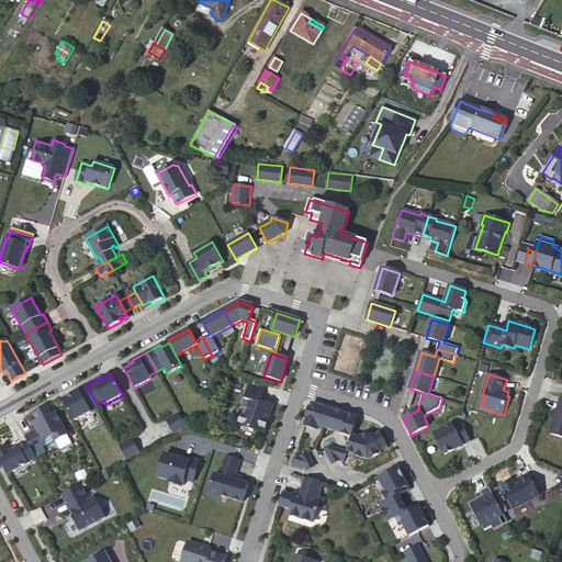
[(72,395),(63,400),(75,420),(91,412),(89,408),(97,404),(86,384),(71,393),(72,395)]
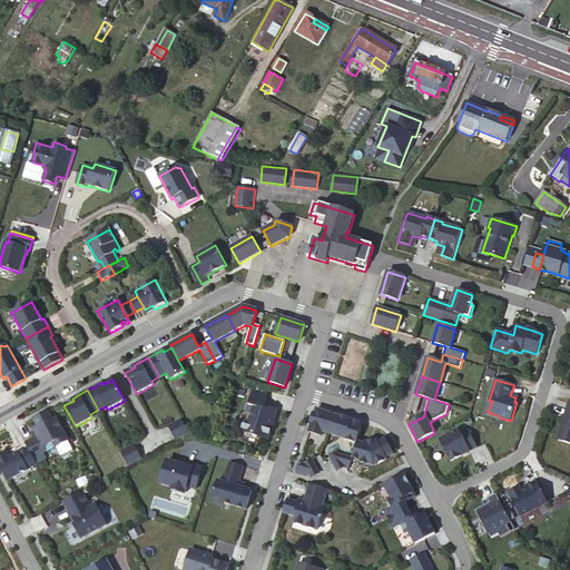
[(268,440),(277,410),(271,408),(267,410),(263,409),(267,395),(253,391),(248,405),(254,406),(249,420),(245,422),(242,432),(268,440)]
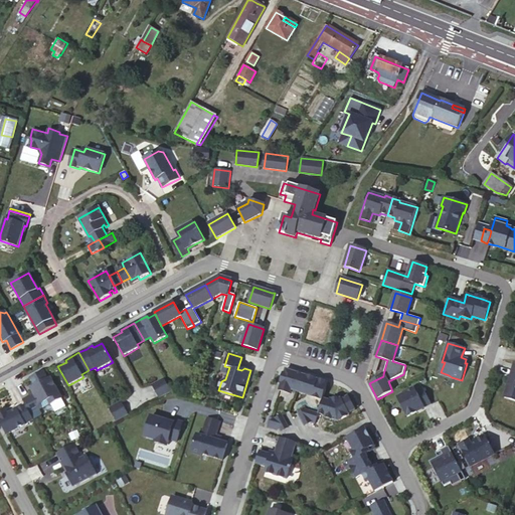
[(514,363),(504,398),(514,400),(514,363)]
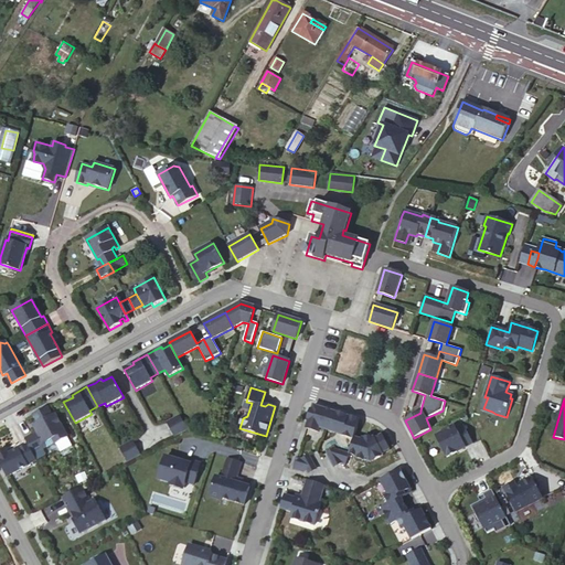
[(331,411),(313,405),(307,428),(319,432),(320,428),(326,429),(331,432),(337,413),(331,411)]
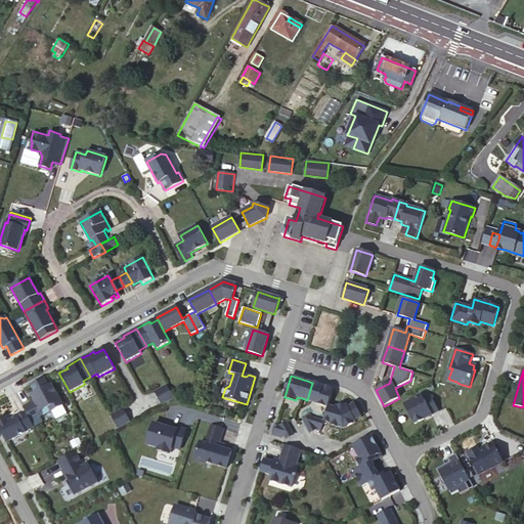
[(62,405),(52,385),(48,386),(44,379),(32,386),(36,393),(32,395),(35,401),(24,407),(26,412),(31,421),(39,417),(37,413),(41,411),(49,407),(51,411),(62,405)]
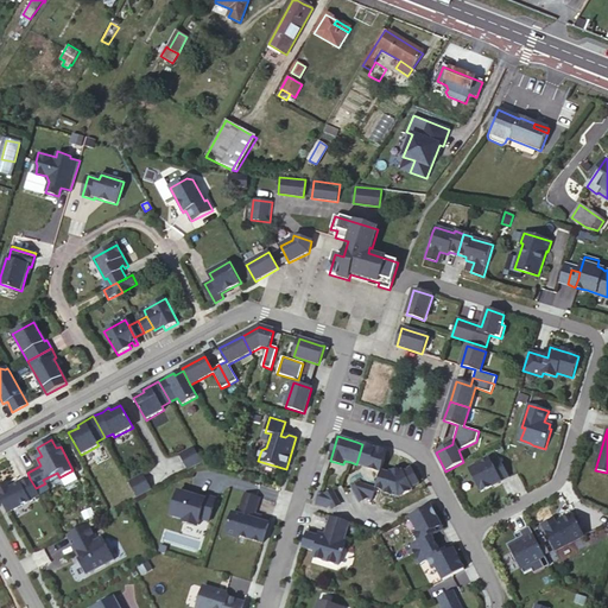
[(387,451),(362,444),(356,464),(360,466),(361,463),(365,464),(367,468),(381,472),(381,470),(387,451)]
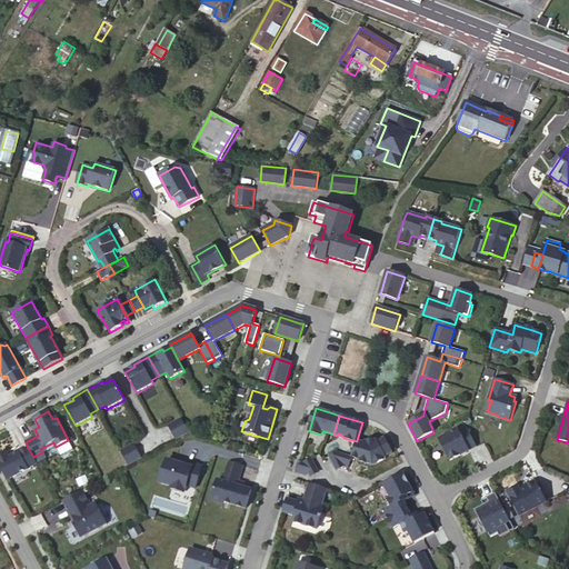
[(180,417),(167,425),(175,439),(189,431),(180,417)]
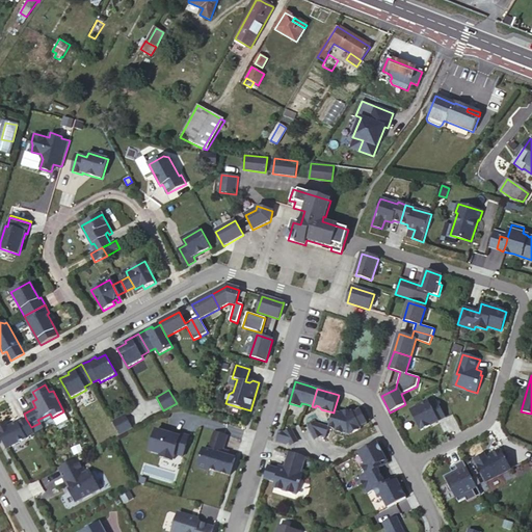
[(428,402),(410,410),(421,430),(430,425),(429,423),(437,420),(437,421),(445,417),(436,401),(430,404),(428,402)]
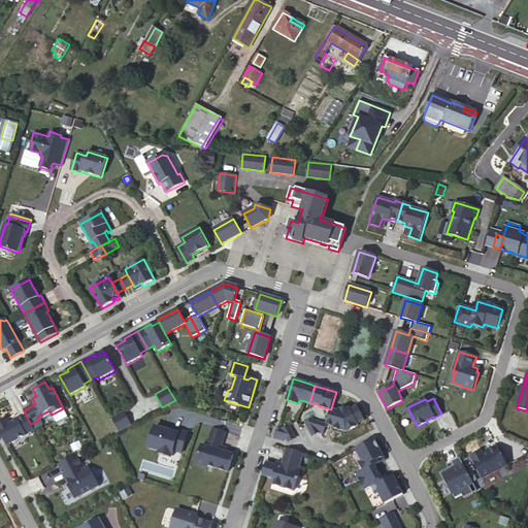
[(326,423),(333,426),(333,427),(347,431),(358,425),(357,424),(364,420),(357,406),(350,409),(349,408),(344,410),(339,409),(338,410),(331,408),(331,409),(326,423)]
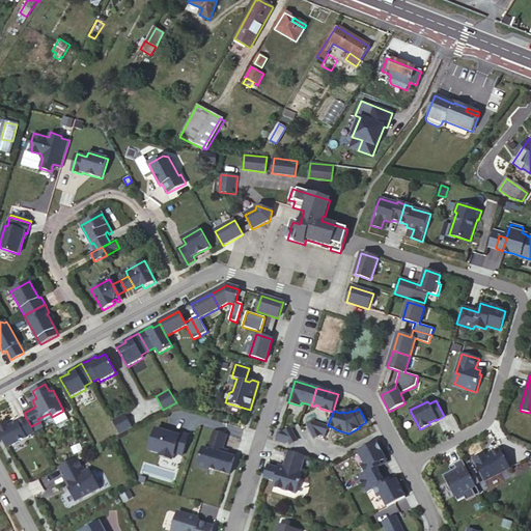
[(123,413),(112,419),(119,434),(132,426),(123,413)]
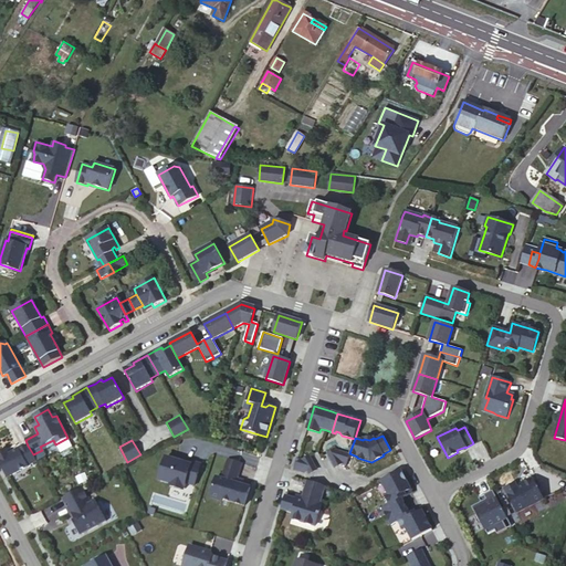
[(33,454),(28,446),(19,450),(18,450),(9,454),(6,450),(0,452),(0,462),(8,478),(30,465),(37,461),(33,454)]
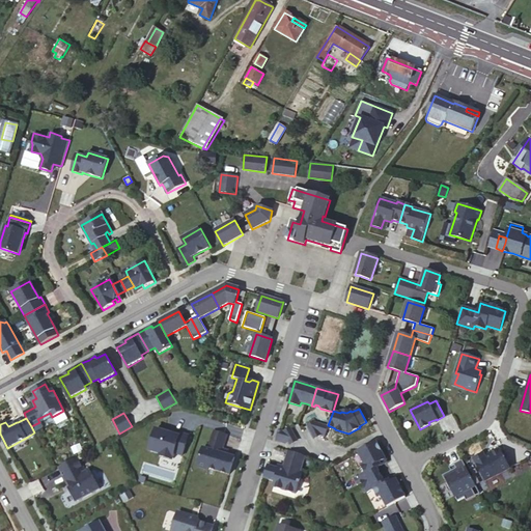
[(328,425),(318,422),(315,423),(314,421),(307,425),(307,426),(314,422),(322,435),(325,437),(328,425)]
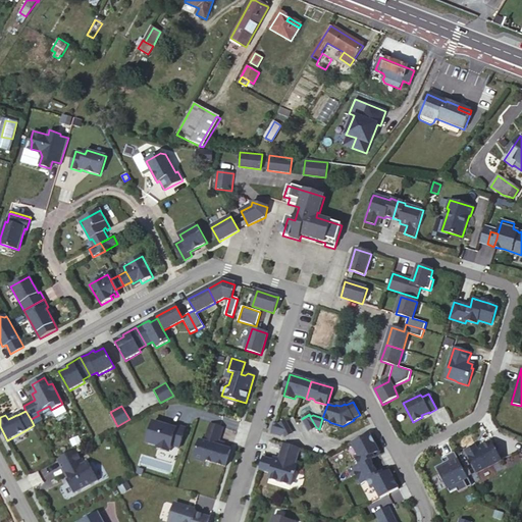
[(302,419),(309,431),(316,427),(309,415),(302,419)]
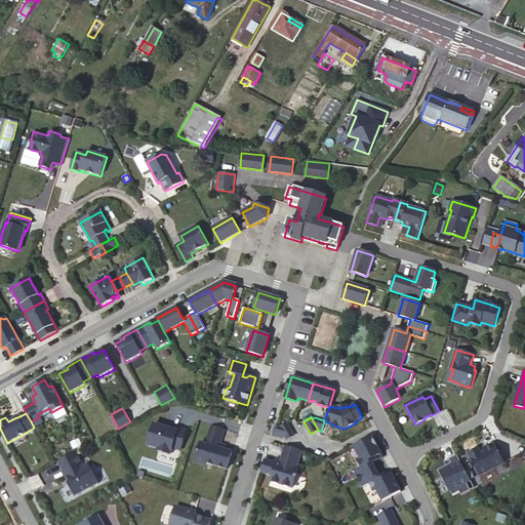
[(280,427),(276,426),(273,436),(281,439),(286,436),(281,427),(287,423),(280,427)]
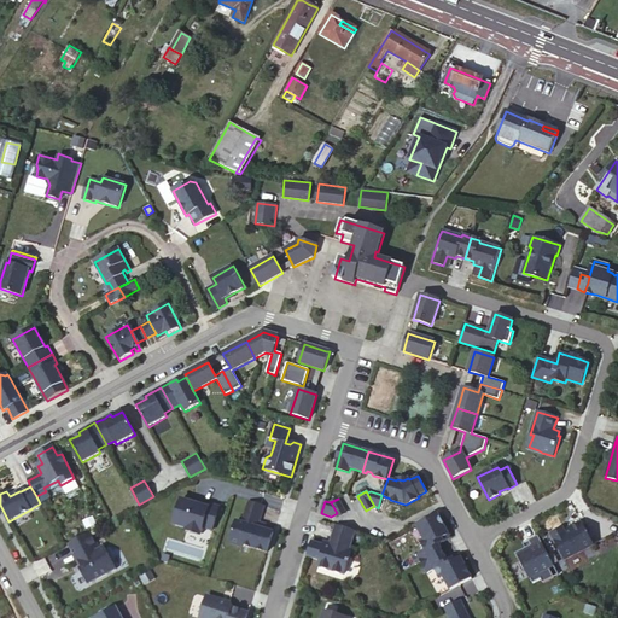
[(331,502),(337,513),(344,509),(338,499),(331,502)]
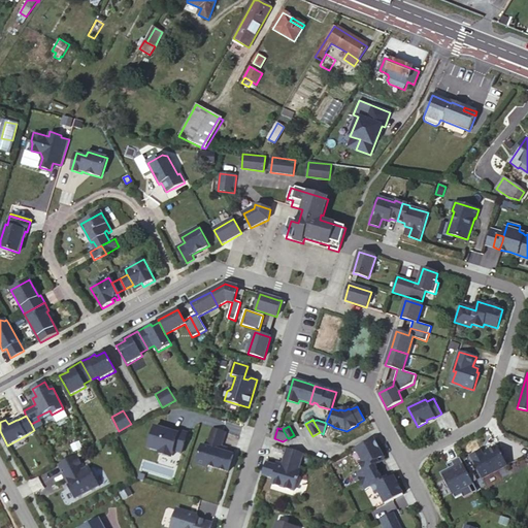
[(166,430),(155,427),(149,449),(160,452),(161,455),(169,457),(172,455),(173,451),(182,453),(188,434),(172,429),(171,432),(166,430)]
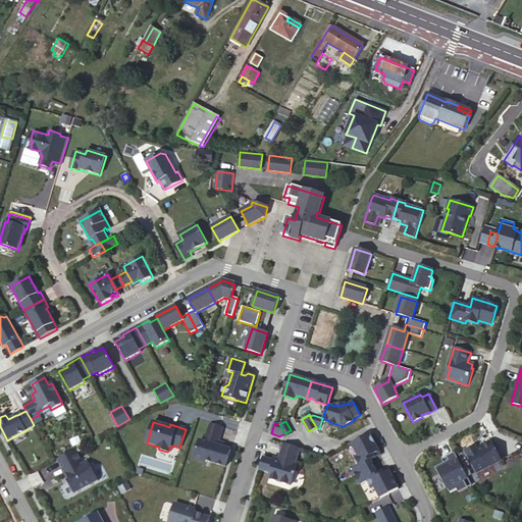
[(225,428),(210,423),(204,441),(223,447),(224,444),(221,442),(225,428)]
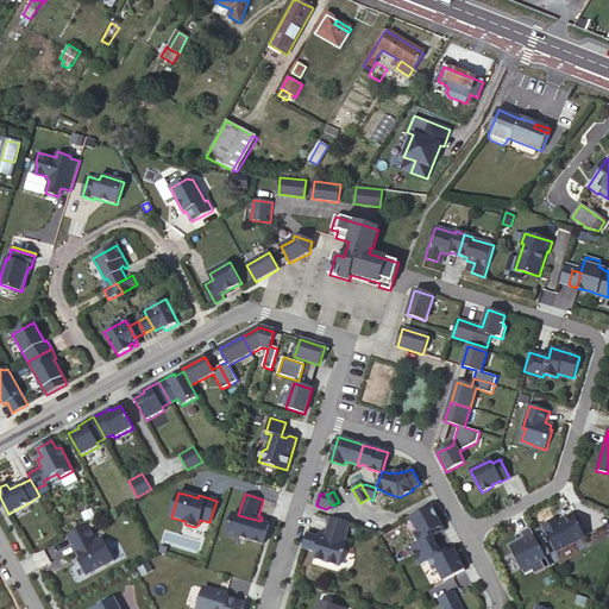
[(443,527),(432,507),(410,518),(418,532),(414,533),(419,542),(412,546),(415,556),(435,545),(431,537),(437,534),(435,531),(443,527)]
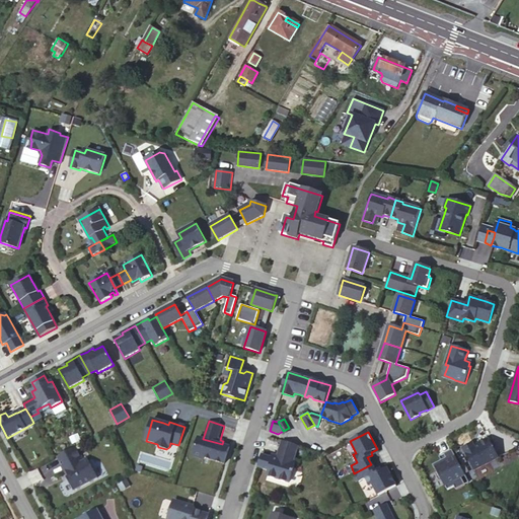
[(198,437),(193,456),(202,459),(203,457),(224,463),(229,447),(222,444),(203,439),(198,437)]
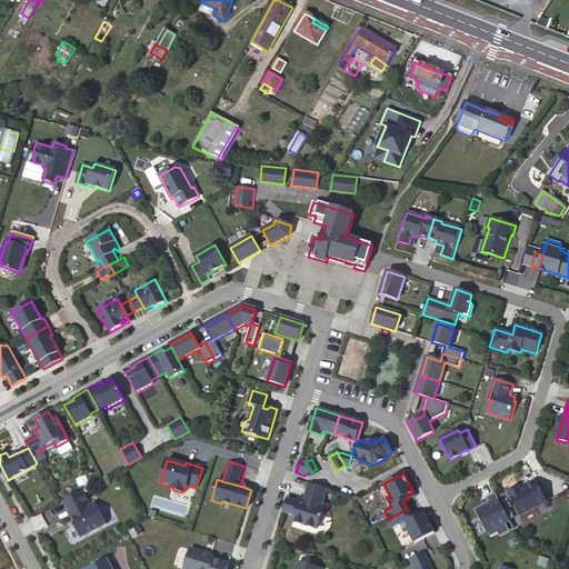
[(71,483),(73,489),(80,486),(77,480),(71,483)]
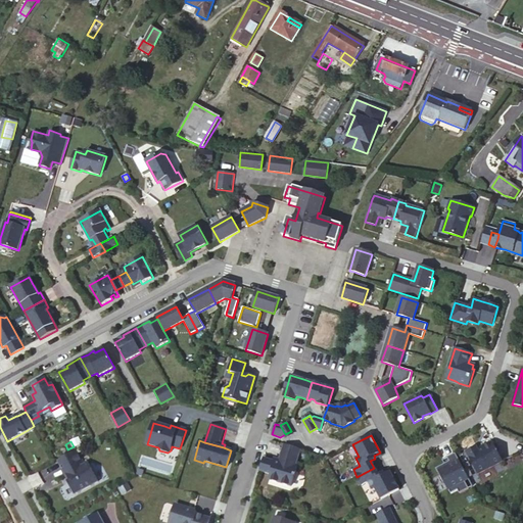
[(467,452),(478,473),(502,461),(492,442),(478,449),(476,447),(467,452)]
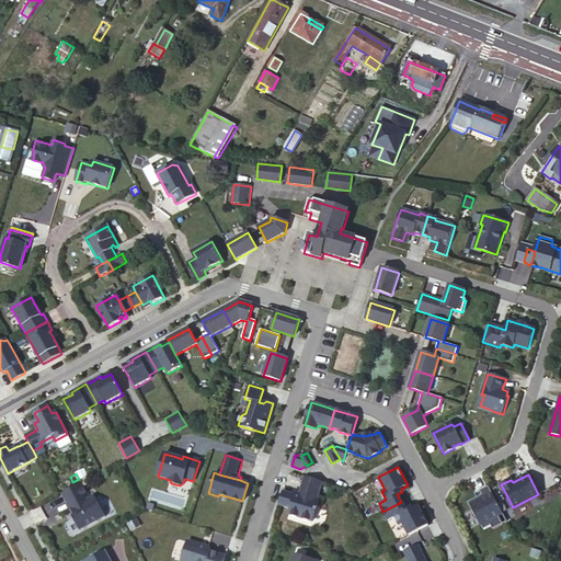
[(318,499),(322,483),(305,477),(300,491),(299,493),(296,495),(294,494),(284,492),(279,505),(290,508),(289,514),(312,522),(316,512),(317,512),(318,510),(316,508),(319,499),(318,499)]
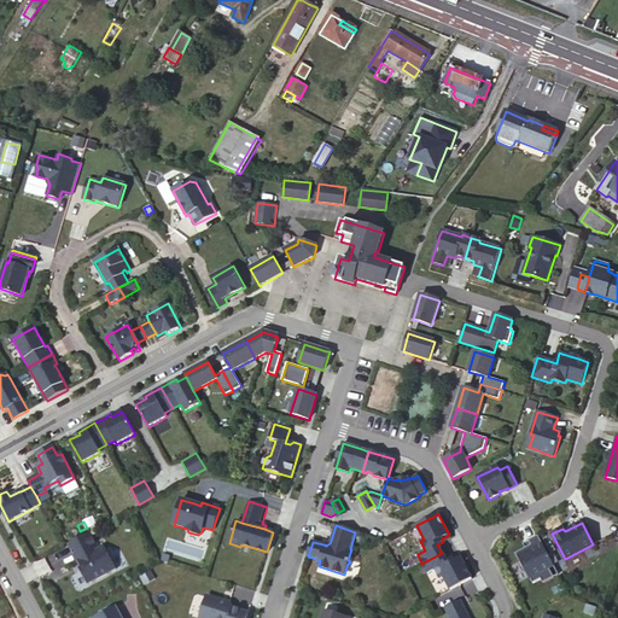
[(99,548),(91,531),(68,544),(77,561),(79,560),(83,567),(80,569),(88,584),(116,569),(104,546),(99,548)]
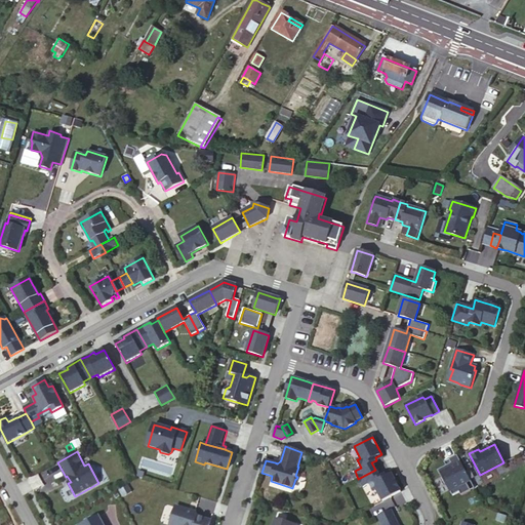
[(470,480),(456,454),(449,458),(452,467),(449,468),(447,465),(446,466),(437,470),(444,482),(445,482),(452,495),(459,491),(460,495),(470,490),(466,482),(470,480)]
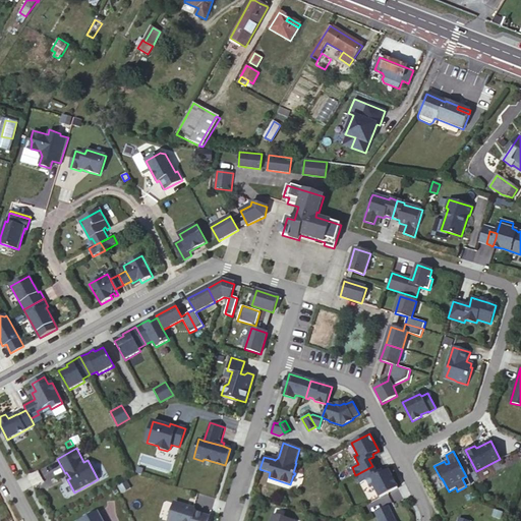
[(444,461),(446,464),(449,463),(446,455),(441,458),(443,462),(444,461)]
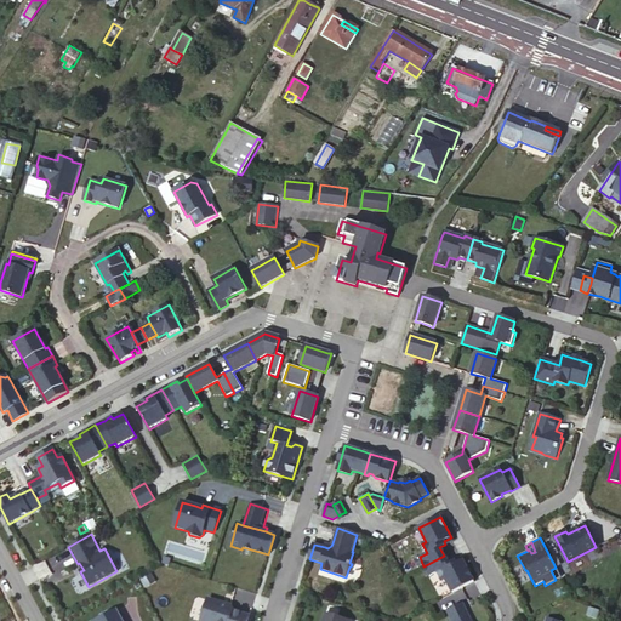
[(474,581),(463,560),(456,564),(455,562),(448,565),(444,556),(423,567),(428,575),(437,571),(442,581),(445,579),(453,593),(474,581)]
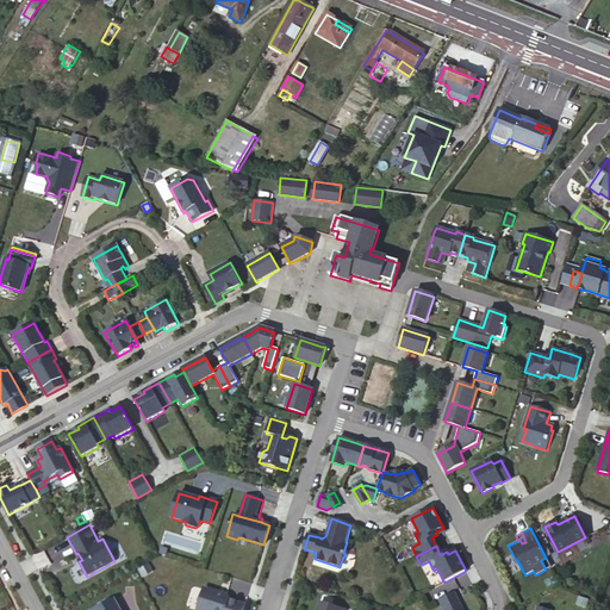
[(204,587),(197,609),(243,609),(246,605),(229,601),(230,599),(228,595),(223,593),(223,596),(218,593),(217,592),(204,587)]
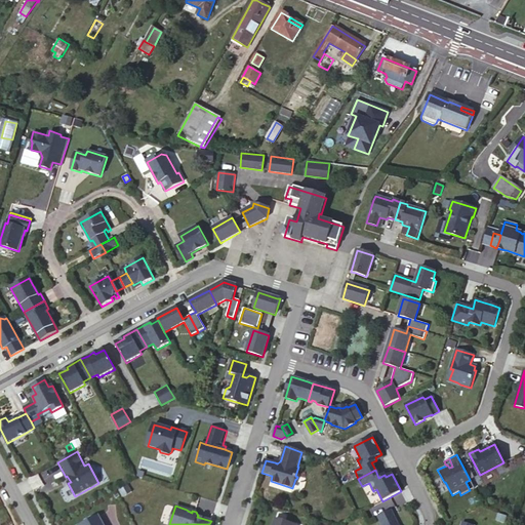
[(397,524),(390,511),(377,518),(380,524),(397,524)]
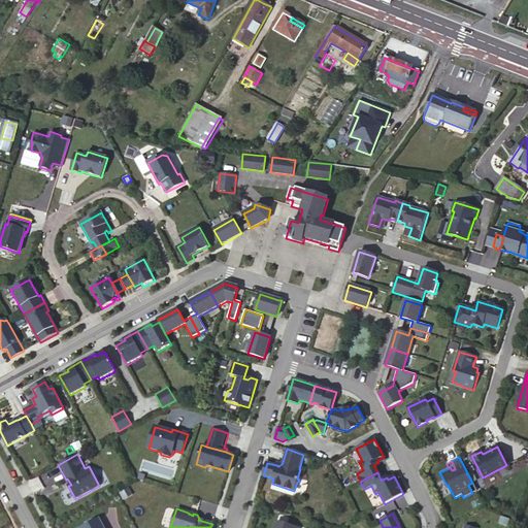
[(508,520),(501,517),(499,524),(507,526),(508,520)]
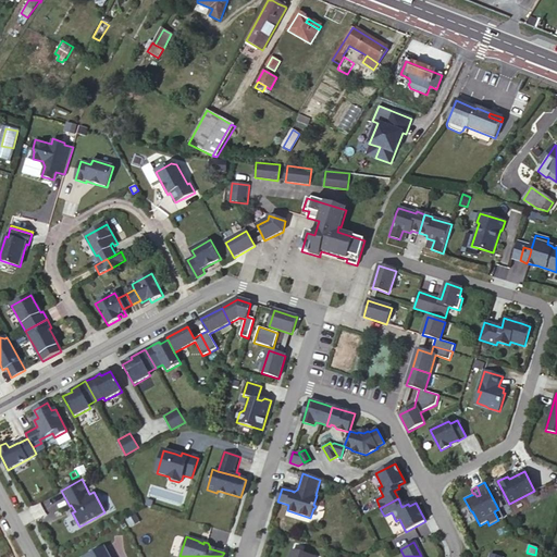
[(110,556),(104,547),(102,548),(86,556),(110,556)]
